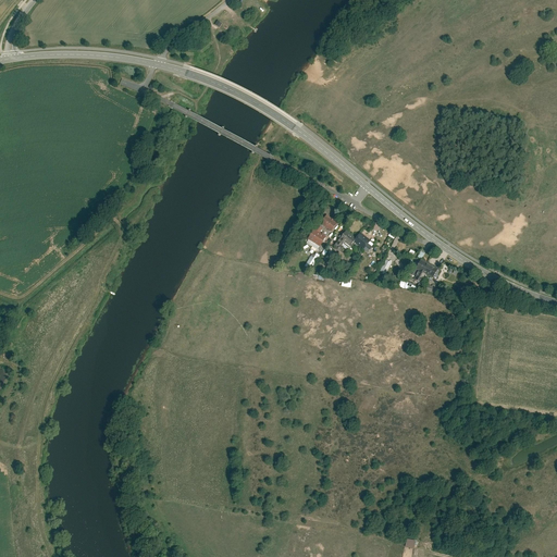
[(326,214),(319,223),(330,232),(336,223),(326,214)]
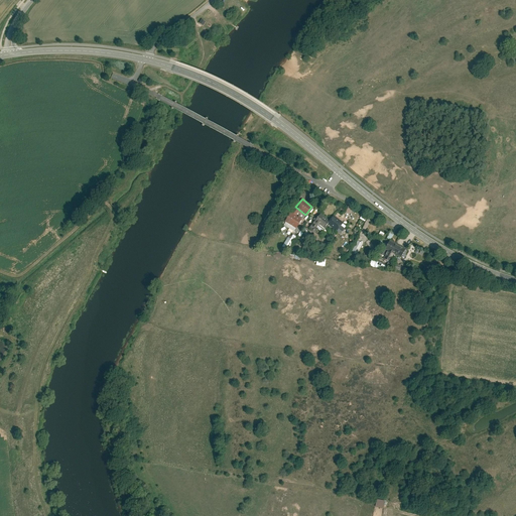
[(301,218),(289,211),(284,221),(296,228),(301,218)]
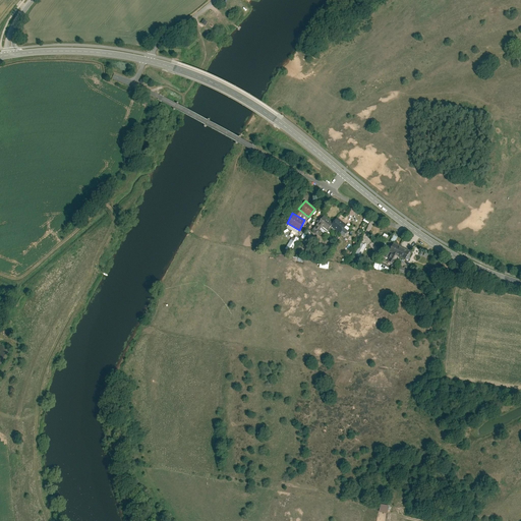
[(333,222),(323,214),(314,225),(326,233),(330,227),(343,237),(349,230),(344,226),(346,223),(337,216),(333,222)]
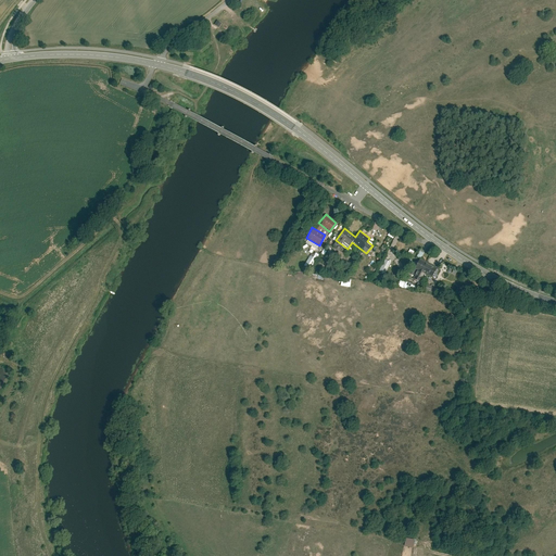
[(316,264),(320,256),(315,253),(314,255),(312,253),(304,266),(310,269),(314,263),(316,264)]
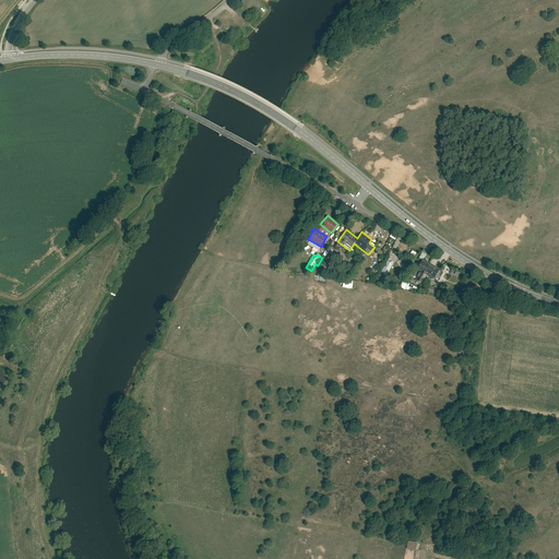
[(438,268),(421,260),(414,275),(416,276),(415,280),(423,284),(426,275),(433,278),(438,268)]
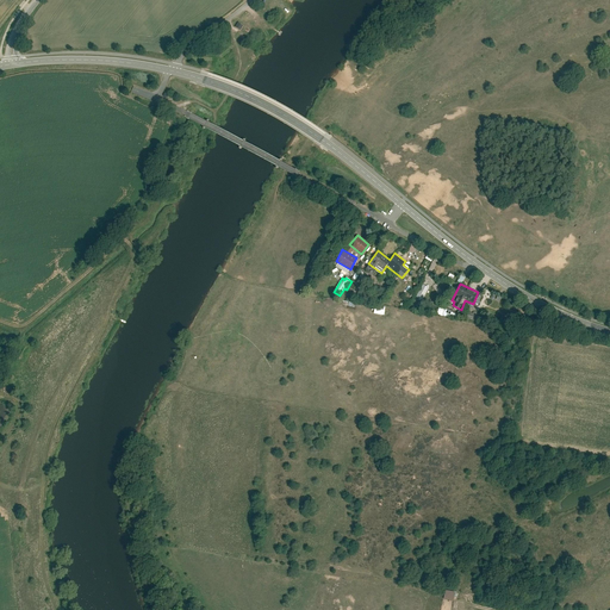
[(454,319),(456,313),(440,306),(437,312),(454,319)]
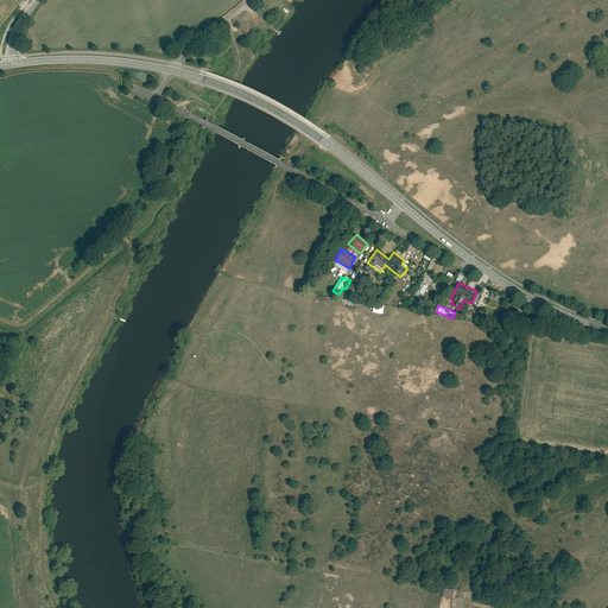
[(451,599),(454,590),(444,588),(442,597),(451,599)]
